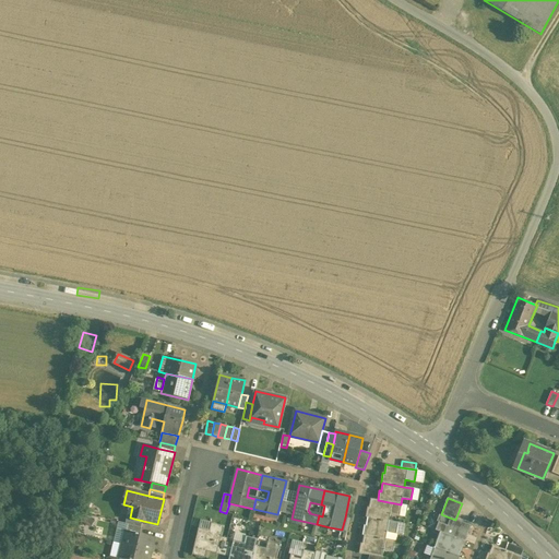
[(401,504),(378,500),(371,499),(369,508),(368,507),(366,518),(368,518),(389,521),(390,514),(400,515),(401,504)]
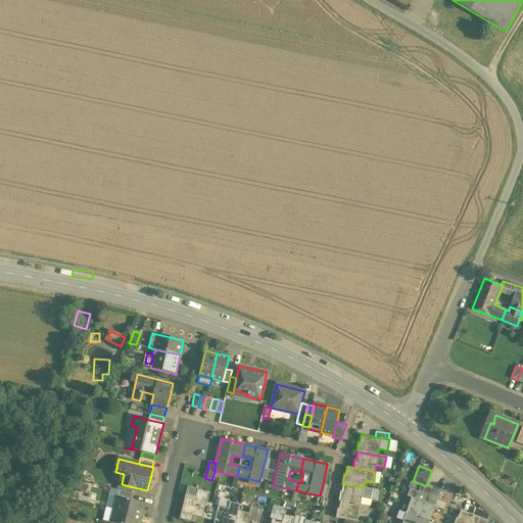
[(267,469),(265,479),(271,480),(273,471),(267,469)]
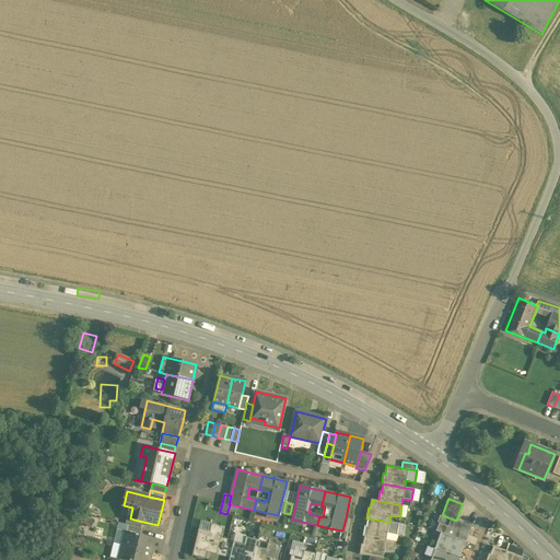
[(456,521),(442,515),(442,516),(440,523),(436,531),(441,533),(466,541),(471,526),(456,521)]
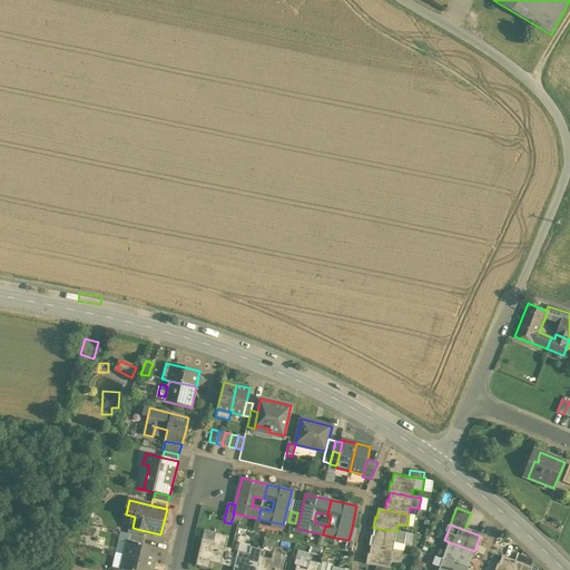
[(146,531),(133,528),(130,527),(128,534),(130,534),(144,538),(146,531)]
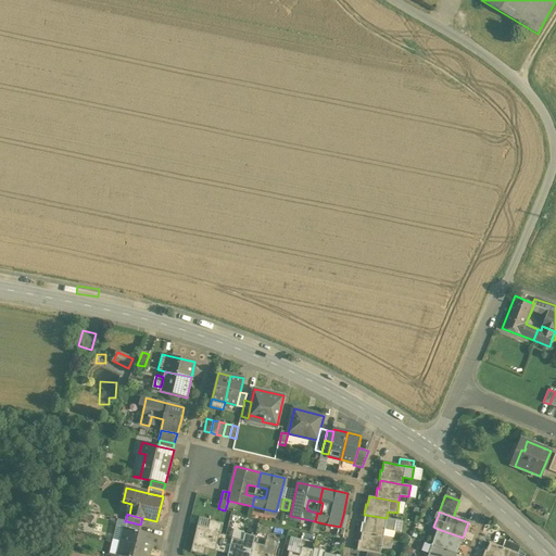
[(349,516),(343,515),(340,527),(345,529),(349,516)]
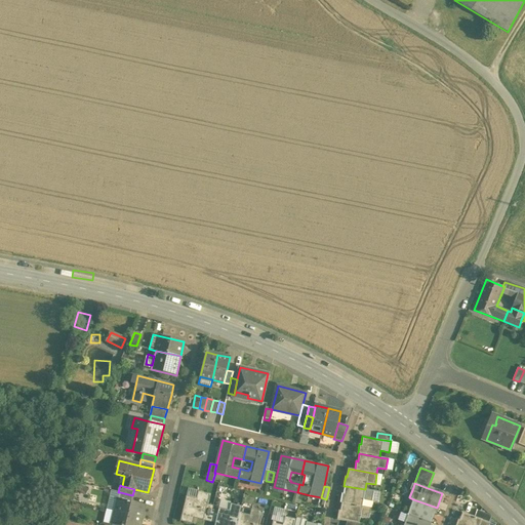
[(365,489),(346,486),(344,494),(342,493),(340,502),(342,502),(362,507),(371,508),(372,507),(372,502),(372,501),(374,491),(365,489)]
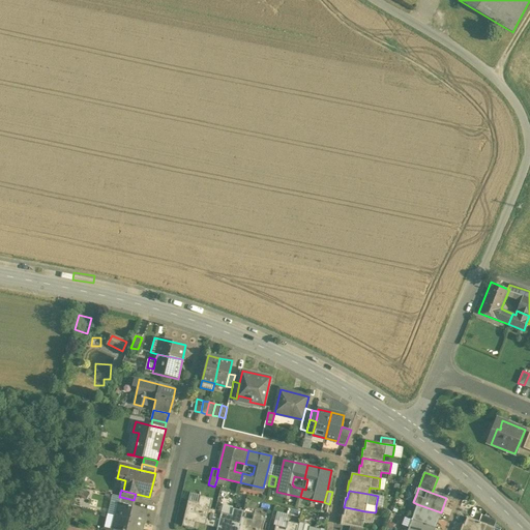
[(413,501),(416,495),(410,493),(407,499),(413,501)]
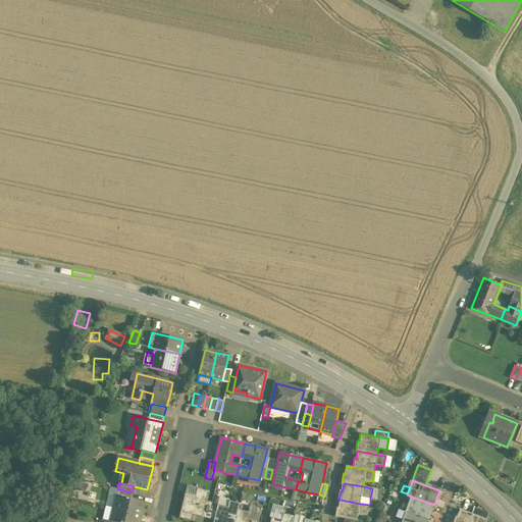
[(195,496),(197,488),(187,486),(186,493),(195,496)]
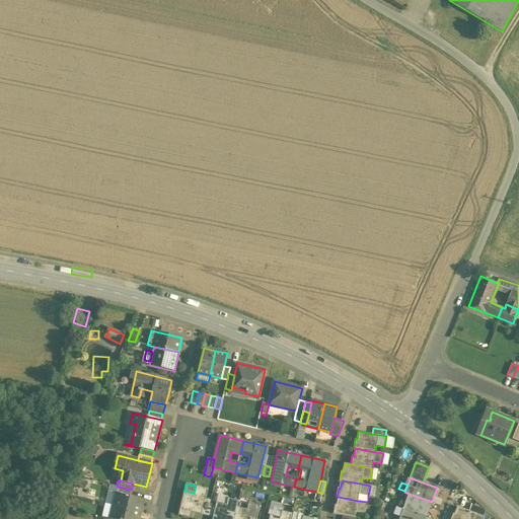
[(207,489),(196,486),(194,493),(184,491),(178,515),(190,518),(192,511),(201,513),(204,499),(207,489)]
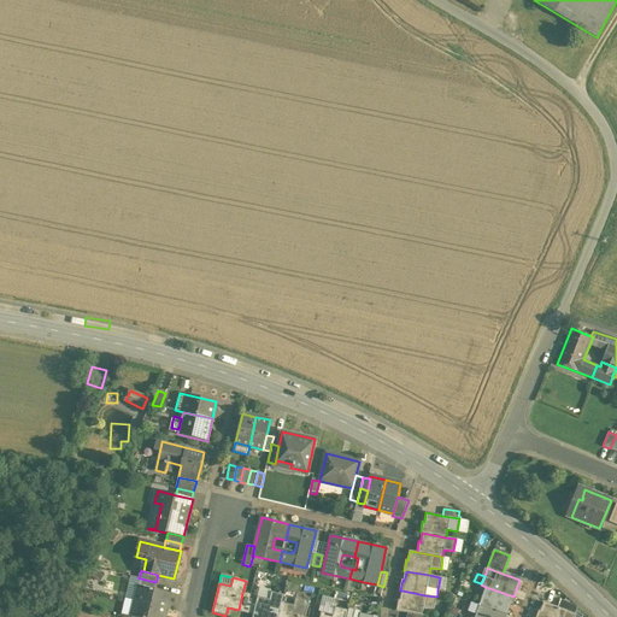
[(156,582),(141,579),(140,586),(154,589),(156,582)]
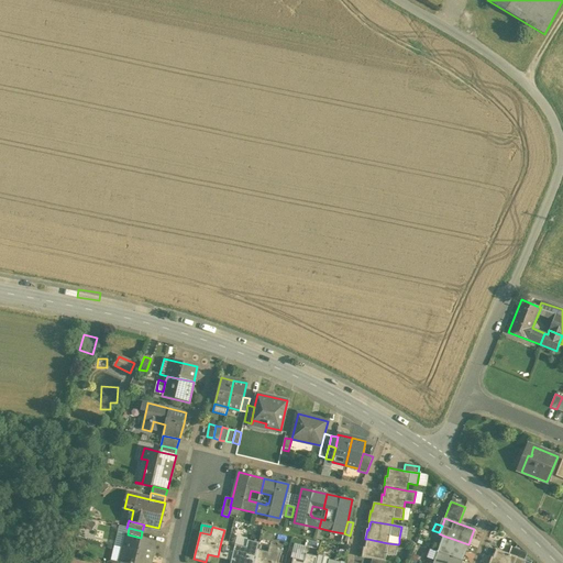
[(342,542),(344,533),(332,531),(331,540),(342,542)]
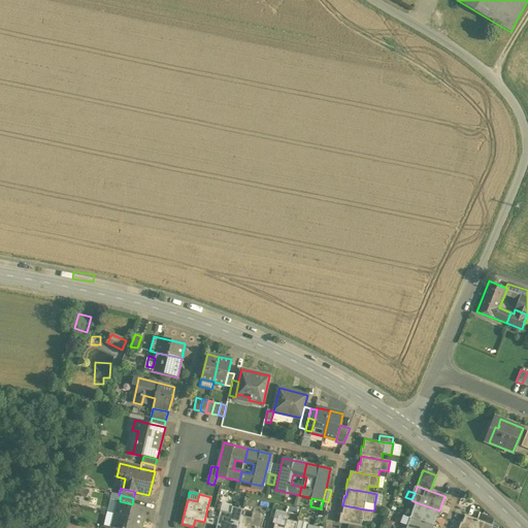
[(107,513),(116,515),(120,501),(110,499),(107,513)]
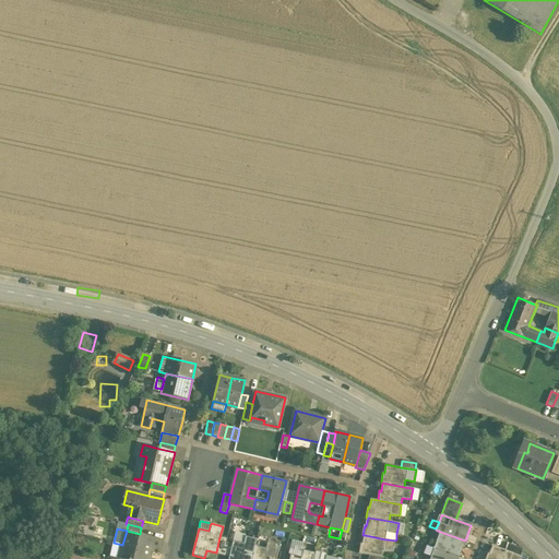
[(140,534),(127,531),(122,545),(151,551),(154,537),(140,534)]
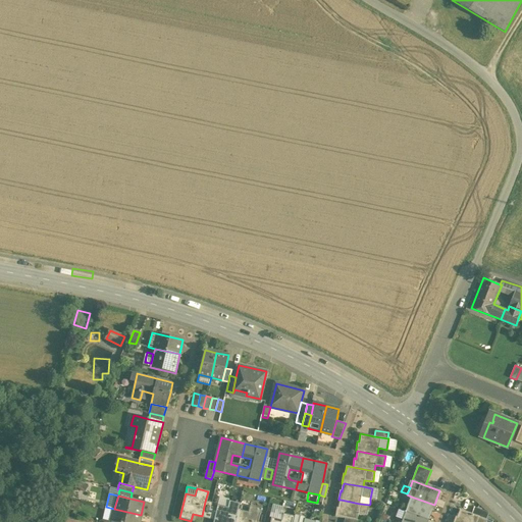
[(434,505),(411,497),(406,511),(429,519),(434,505)]
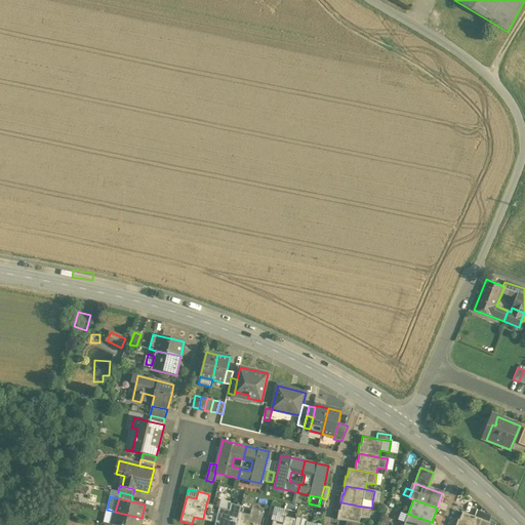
[(362,507),(342,502),(340,511),(339,511),(337,520),(347,521),(359,523),(360,517),(369,519),(371,508),(362,507)]
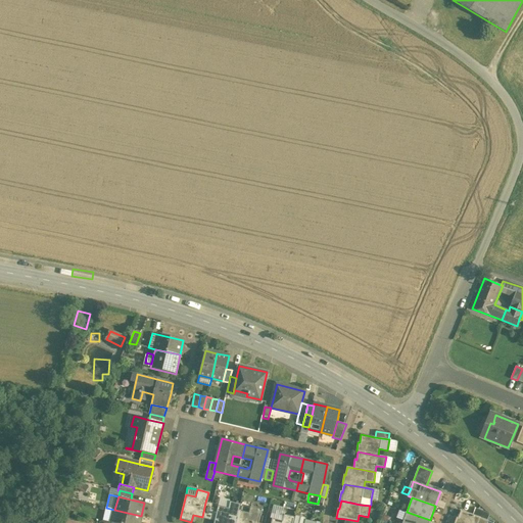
[(228,509),(218,507),(218,510),(215,521),(214,522),(236,522),(239,512),(241,505),(230,502),(228,509)]
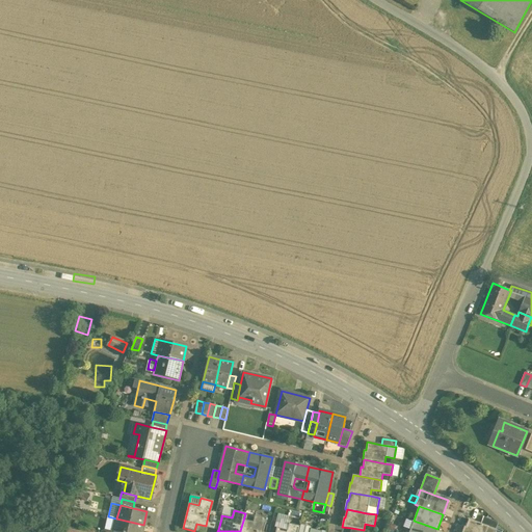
[(216,512),(209,511),(206,526),(206,527),(212,529),(215,516),(216,512)]
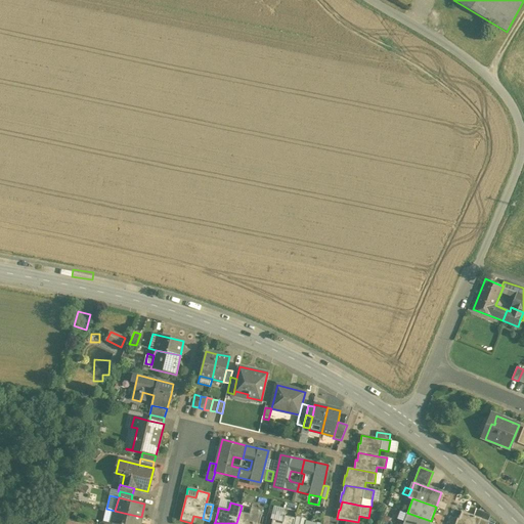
[(250,515),(239,513),(236,523),(258,523),(262,511),(251,508),(250,515)]
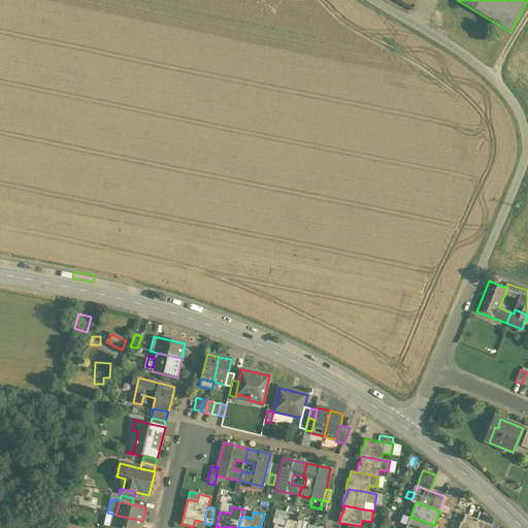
[(112,527),(113,527),(116,515),(107,513),(104,526),(103,525),(102,525),(101,526),(100,527),(99,527),(112,527)]
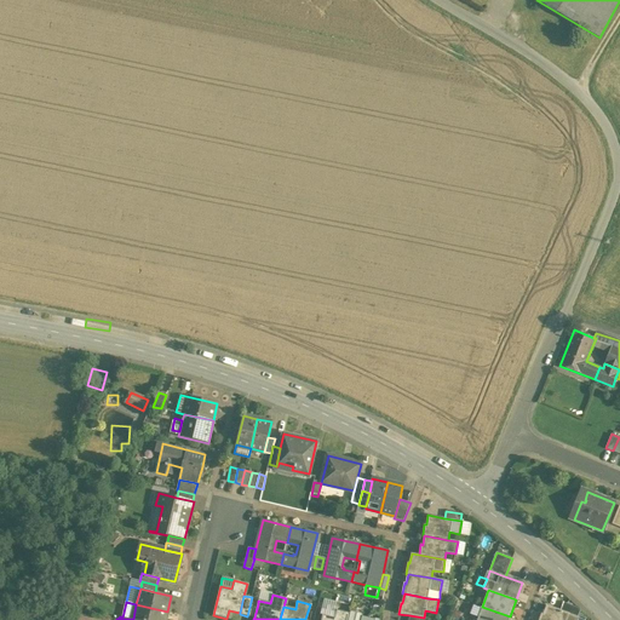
[(251,602),(247,616),(254,618),(258,604),(251,602)]
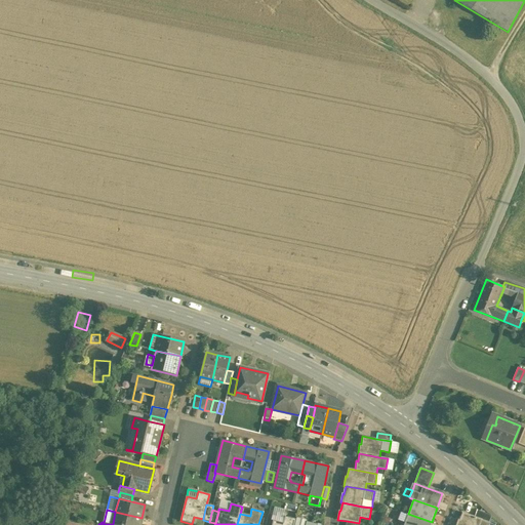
[(489,515),(477,510),(475,517),(489,522),(491,517),(489,515)]
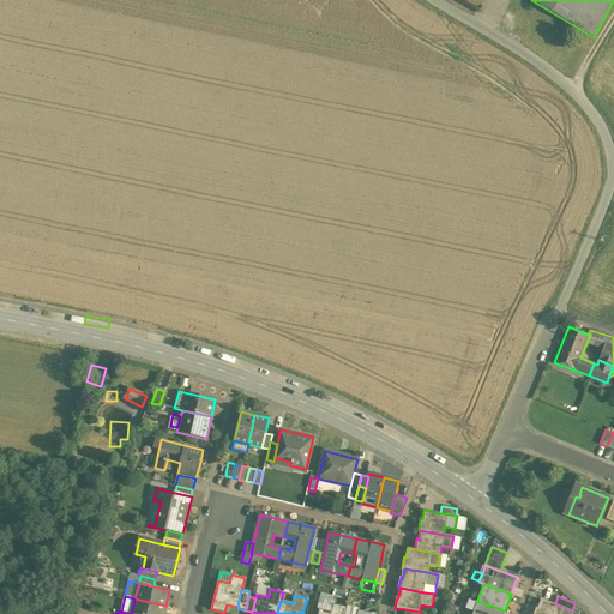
[(163,613),(166,606),(134,599),(132,613),(133,613),(163,613)]
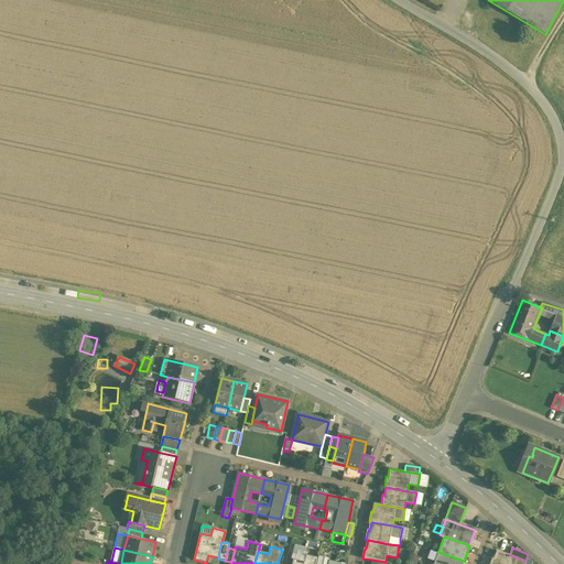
[(510,555),(497,551),(495,559),(492,559),(490,563),(525,563),(527,562),(525,561),(510,555)]
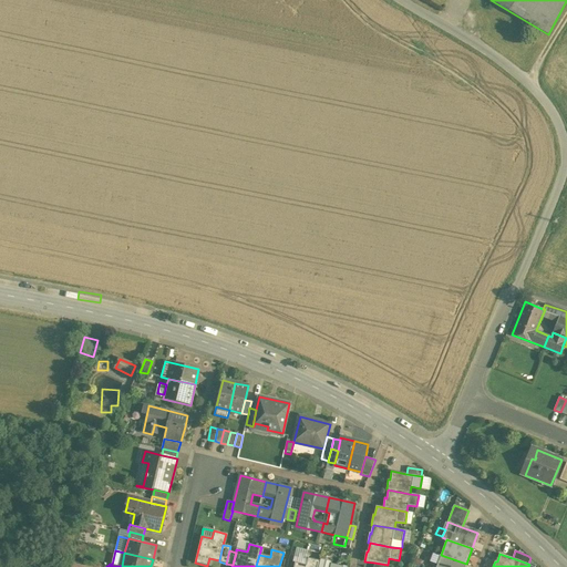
[(464,566),(466,564),(441,555),(436,566),(464,566)]
